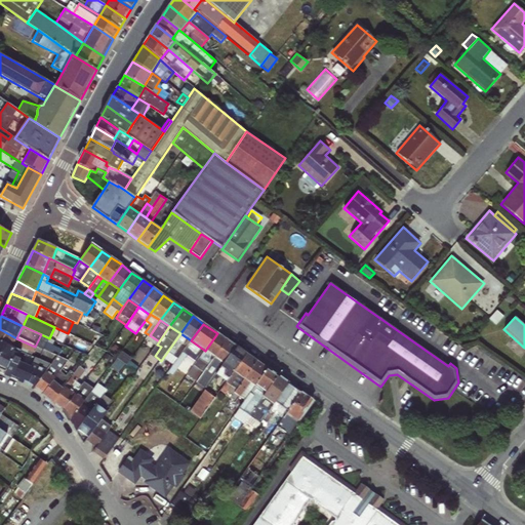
[(16,338),(0,329),(0,341),(12,348),(16,338)]
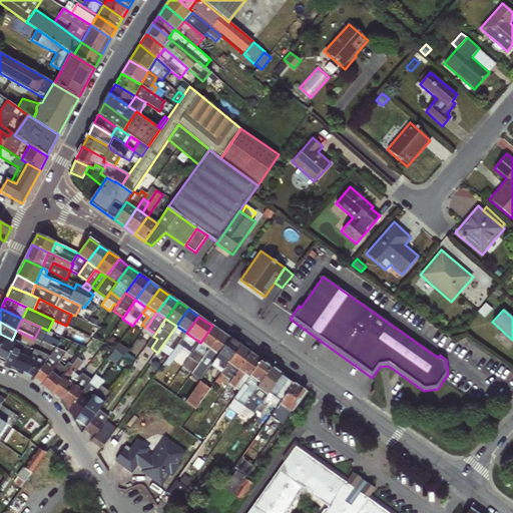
[(176,326),(159,350),(169,357),(170,356),(186,333),(176,326)]
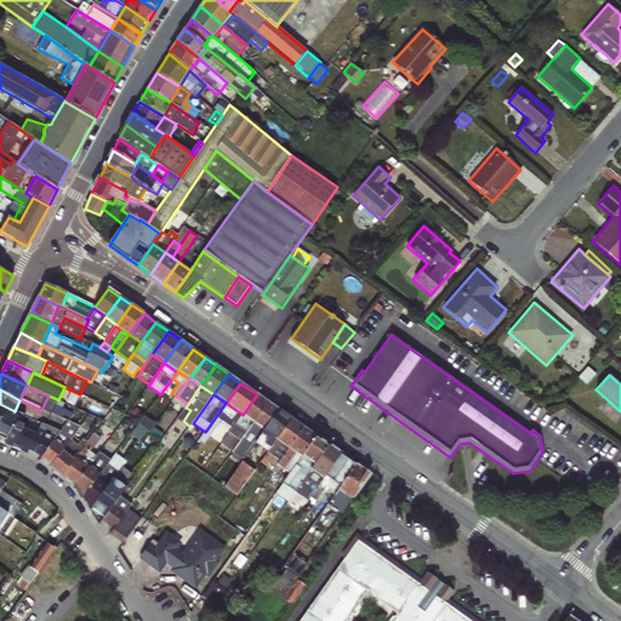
[(268,403),(257,394),(243,415),(254,423),(268,403)]
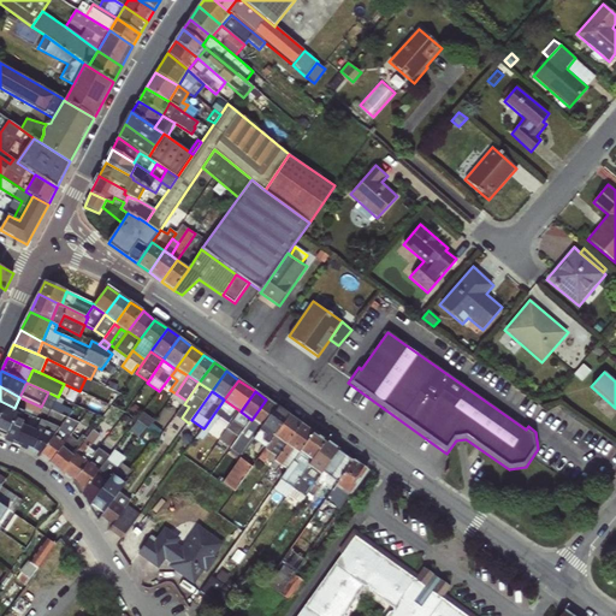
[(17,409),(36,419),(41,407),(19,397),(15,408),(17,409)]
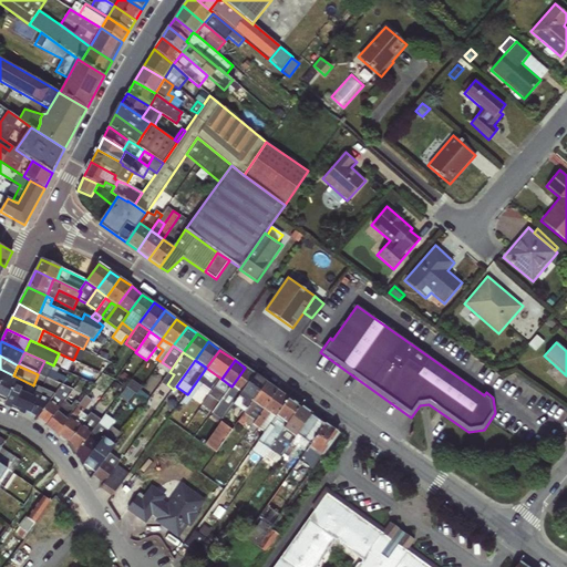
[(112,368),(109,374),(114,379),(119,372),(112,368)]
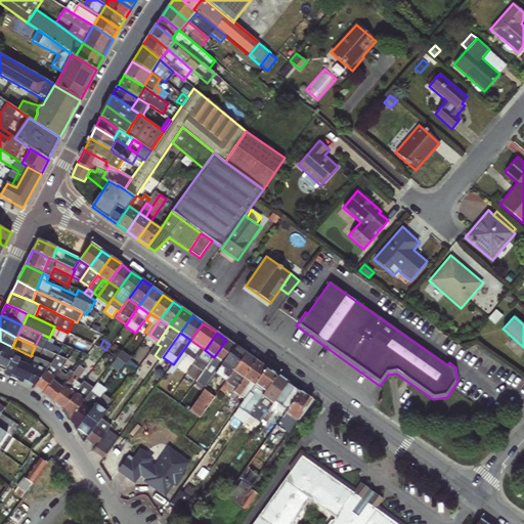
[(190,340),(174,363),(179,366),(187,355),(197,361),(205,350),(190,340)]
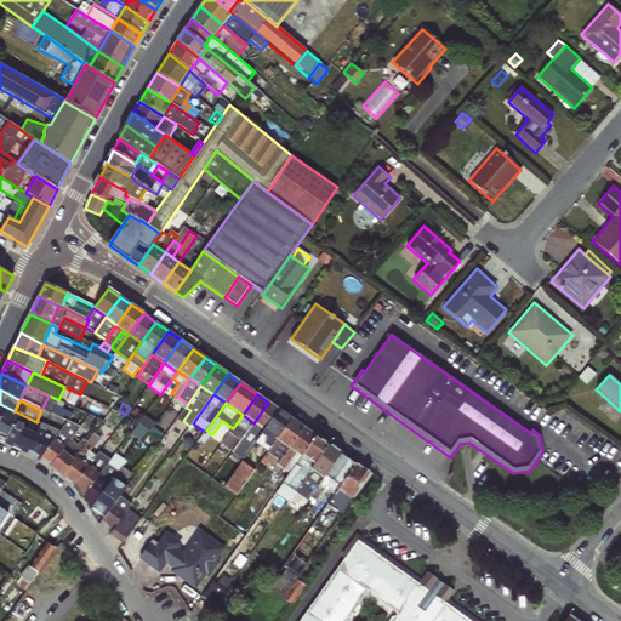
[(279,410),(268,403),(254,423),(265,431),(279,410)]
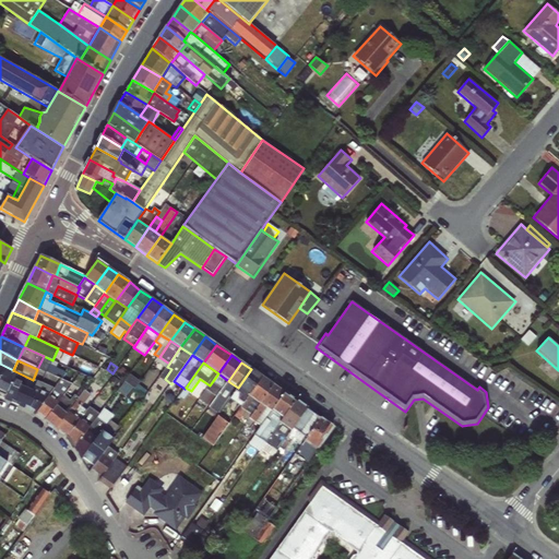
[(13,370),(0,364),(0,376),(11,381),(15,371),(13,370)]
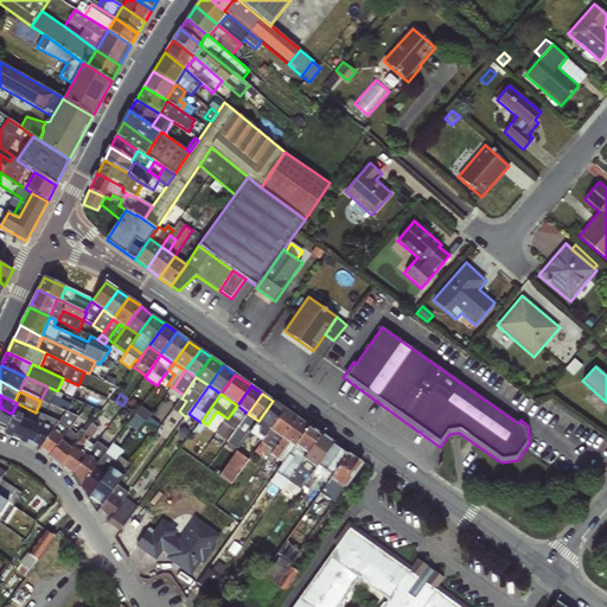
[(270,430),(285,409),(273,401),(259,421),(270,430)]
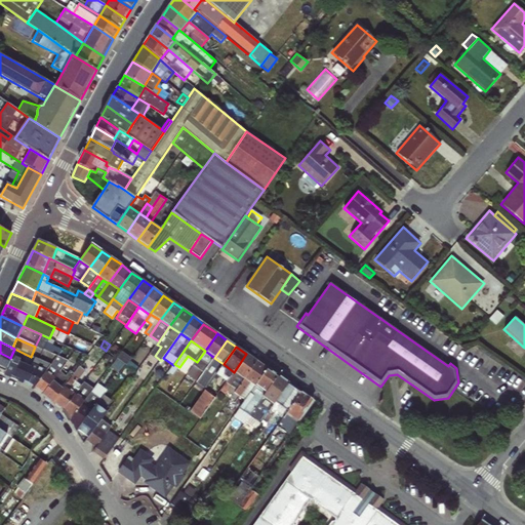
[(35,369),(39,360),(31,357),(14,349),(10,358),(35,369)]
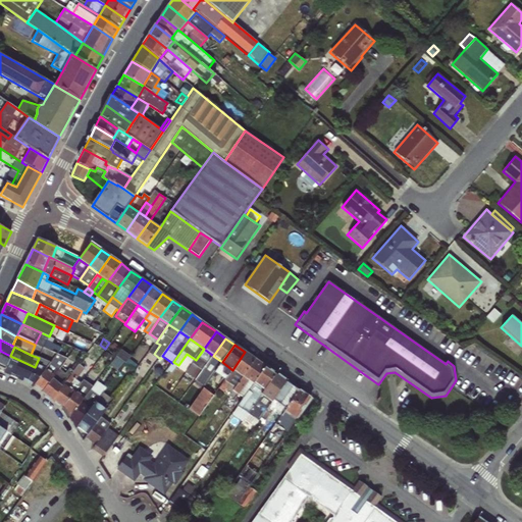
[(35,367),(28,382),(34,386),(51,362),(57,355),(44,349),(39,358),(35,367)]
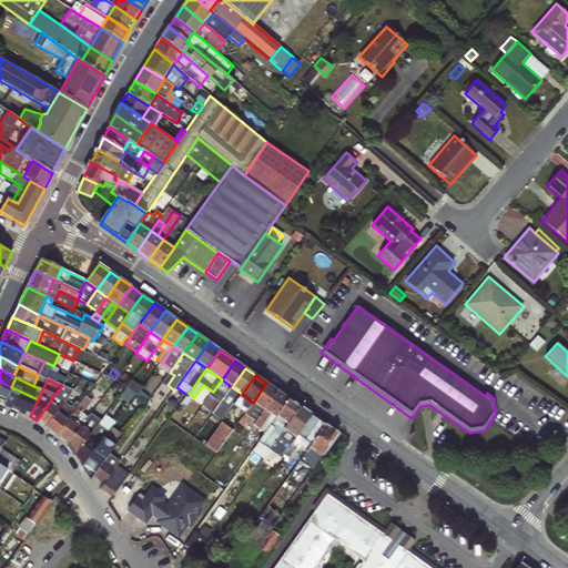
[(232,387),(222,379),(213,392),(202,406),(212,414),(220,403),(232,387)]
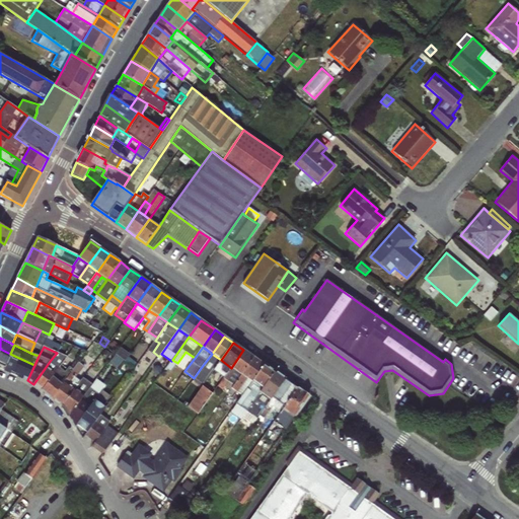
[(10,354),(0,349),(0,367),(4,369),(10,354)]
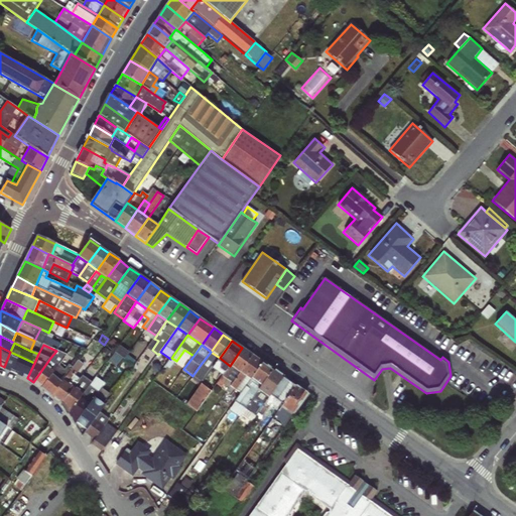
[(240,373),(253,356),(242,348),(230,366),(240,373)]
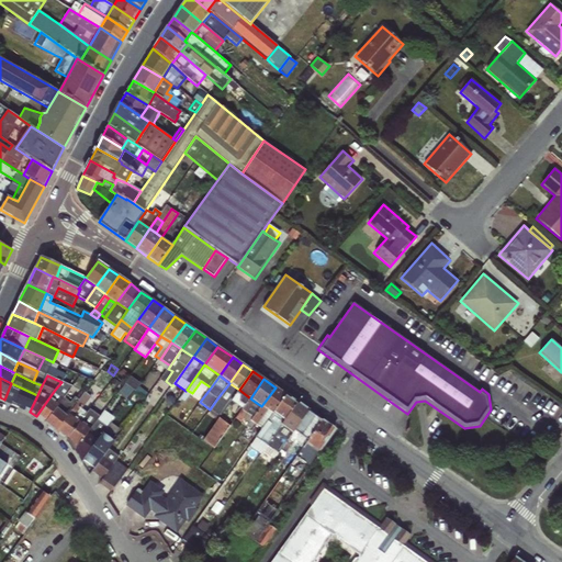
[(55,390),(65,397),(74,386),(62,382),(55,390)]
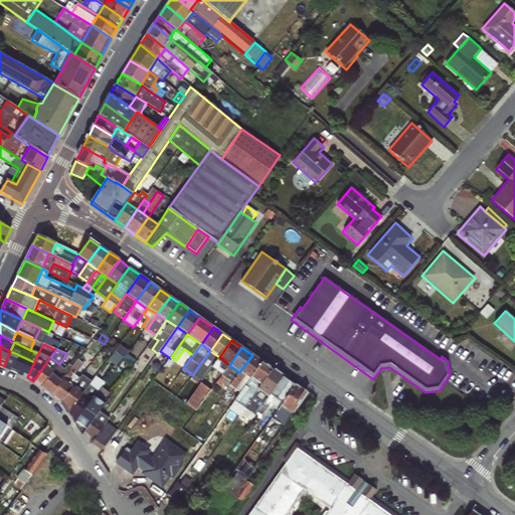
[(10,351),(4,366),(27,377),(34,362),(10,351)]
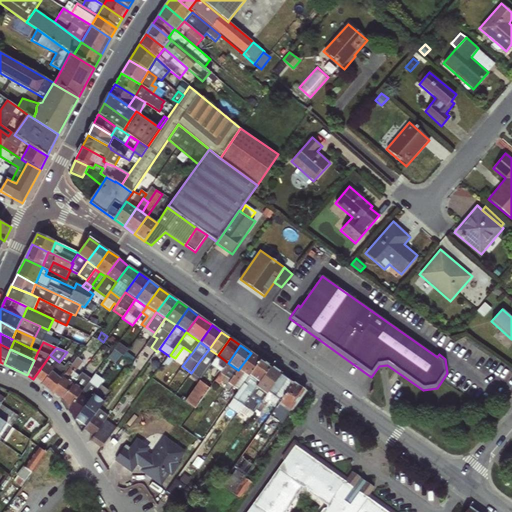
[(84,349),(73,365),(64,376),(74,384),(79,376),(74,373),(89,352),(84,349)]
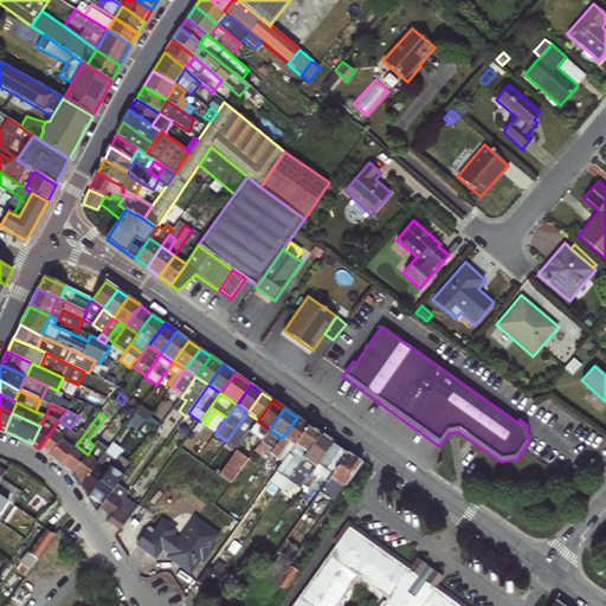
[(295,445),(309,426),(297,418),(282,438),(294,446),(295,445)]
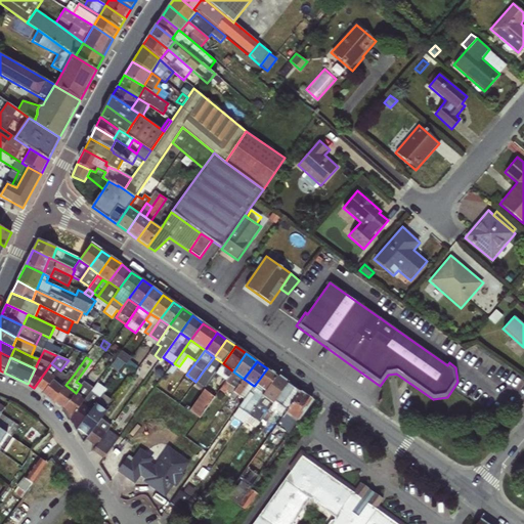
[(51,363),(34,388),(42,394),(53,381),(59,372),(60,370),(51,363)]
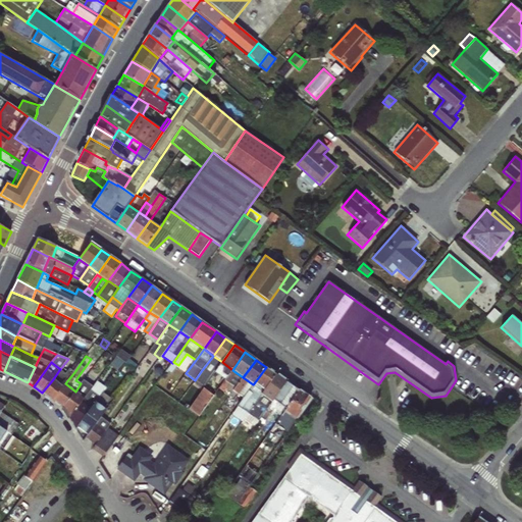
[(118,362),(113,370),(116,372),(122,364),(118,362)]
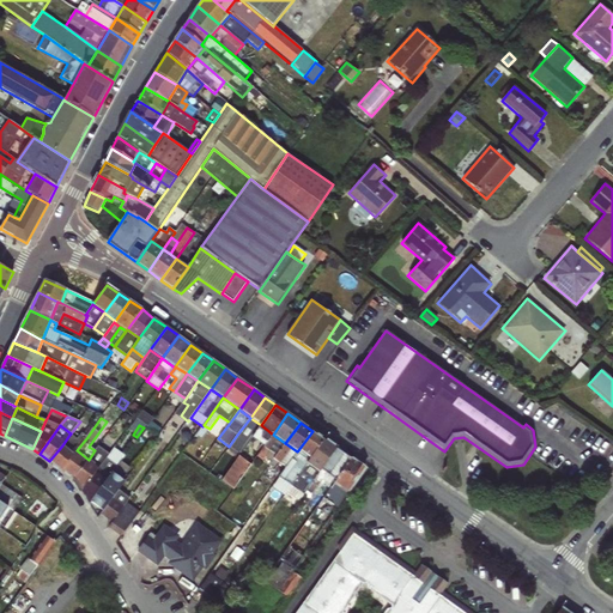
[(273,435),(261,425),(253,437),(265,447),(273,435)]
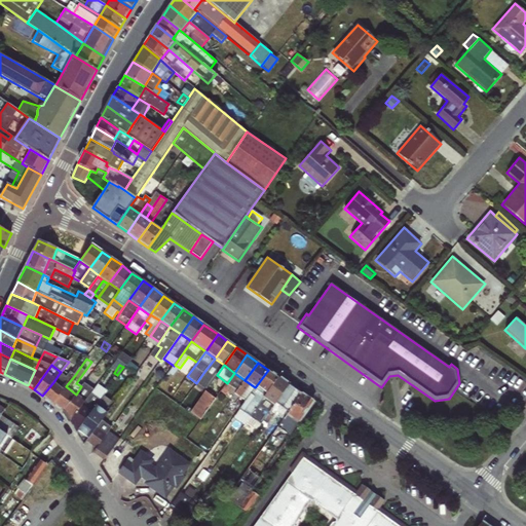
[(266,395),(279,378),(268,370),(256,386),(266,395)]
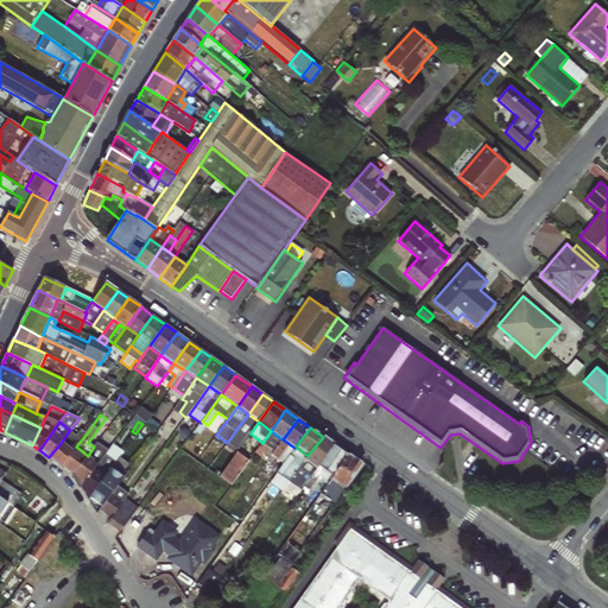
[(76,435),(69,431),(62,442),(74,450),(76,447),(87,434),(81,430),(76,435)]
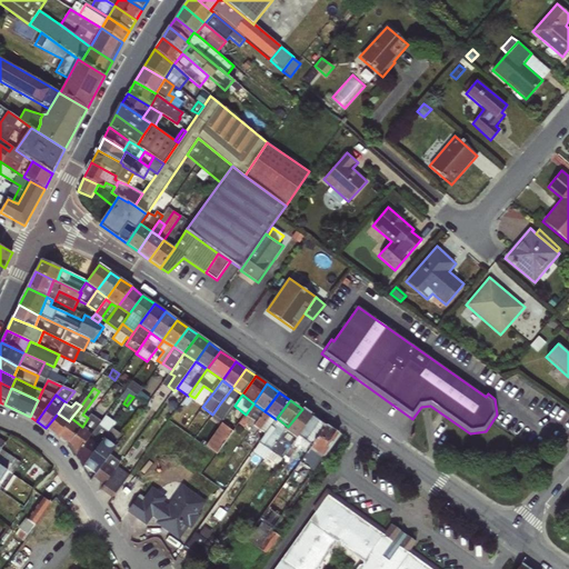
[(252,429),(265,411),(253,403),(246,415),(239,423),(245,428),(247,425),(252,429)]
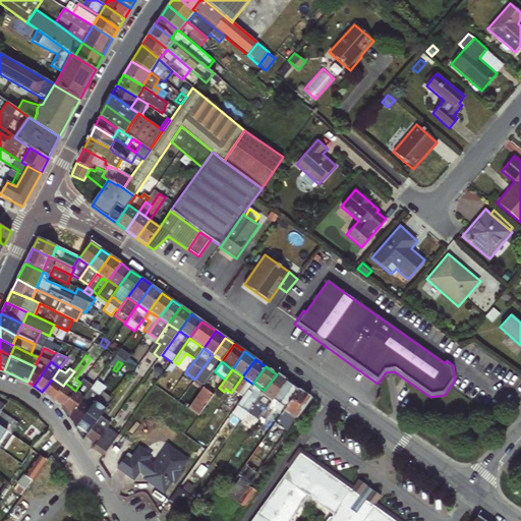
[(273,400),(286,381),(277,374),(264,391),(261,395),(271,402),(273,400)]
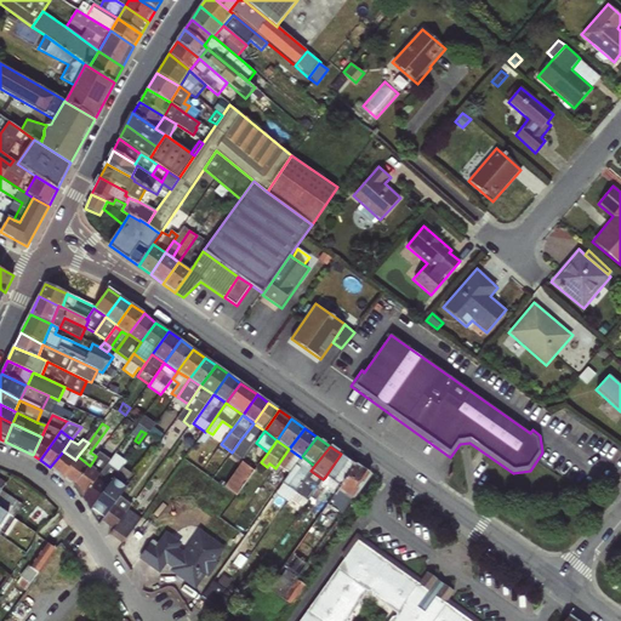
[(90,466),(101,474),(108,465),(117,453),(110,449),(104,456),(100,453),(96,456),(90,466)]
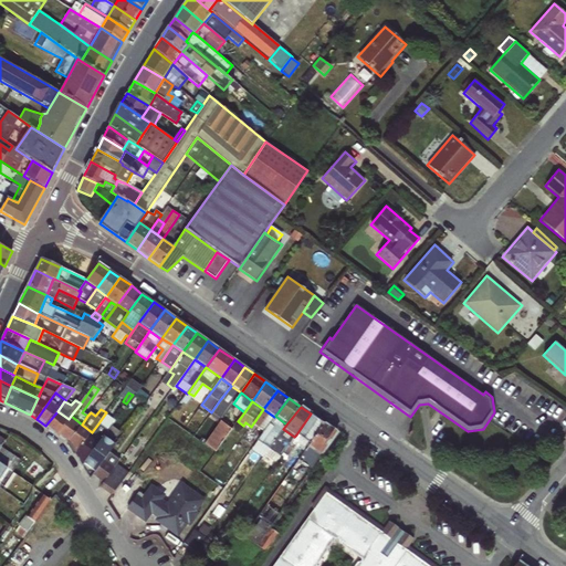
[(264,431),(274,417),(263,409),(251,427),(249,430),(252,432),(257,427),(264,431)]
